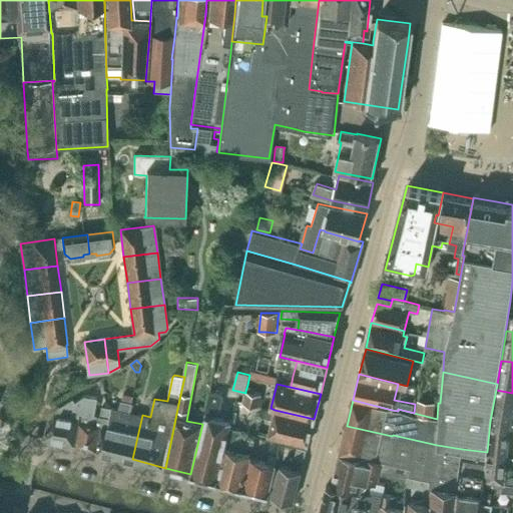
[(263,395),(254,393),(255,387),(247,385),(245,391),(245,393),(242,403),(261,407),(263,395)]
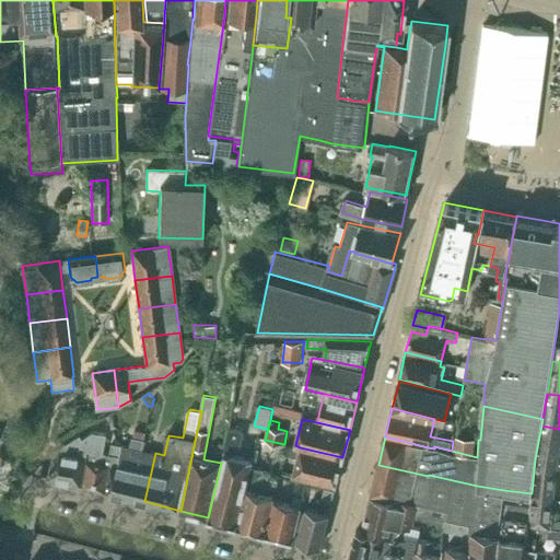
[(559,429),(541,426),(536,458),(558,462),(559,462),(559,453),(559,447),(559,429)]
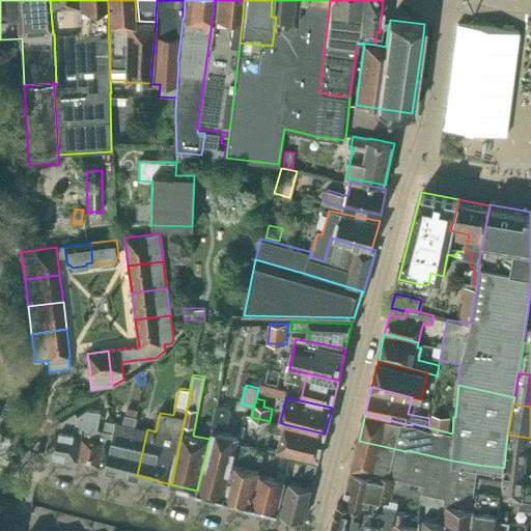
[(218,406),(198,491),(224,498),(239,437),(220,431),(221,426),(226,427),(230,409),(218,406)]
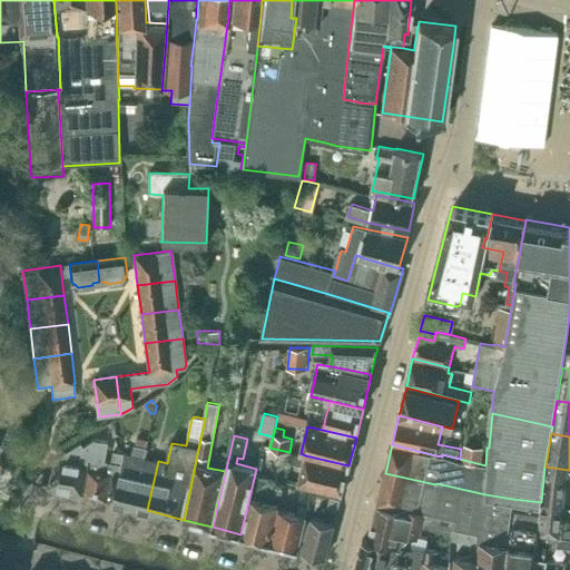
[(109,501),(147,510),(158,461),(145,458),(146,458),(145,457),(148,440),(137,438),(133,454),(126,453),(124,463),(115,462),(112,474),(115,474),(109,501)]
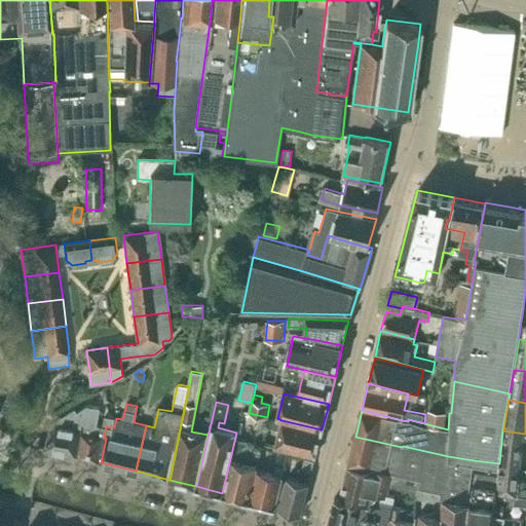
[(57,424),(51,427),(45,448),(76,455),(82,422),(97,424),(100,407),(87,405),(78,412),(76,408),(54,421),(57,424)]
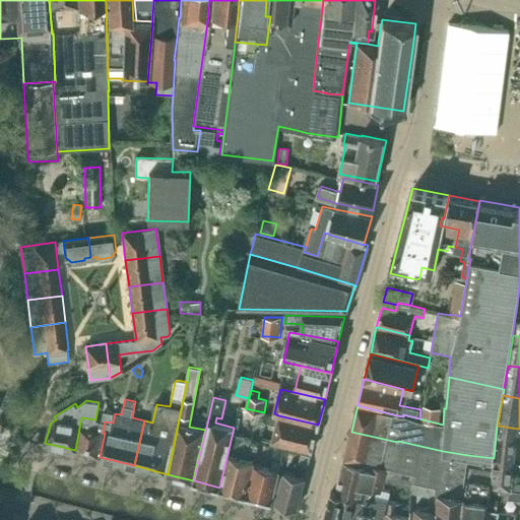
[(115,413),(104,411),(102,420),(113,423),(115,413)]
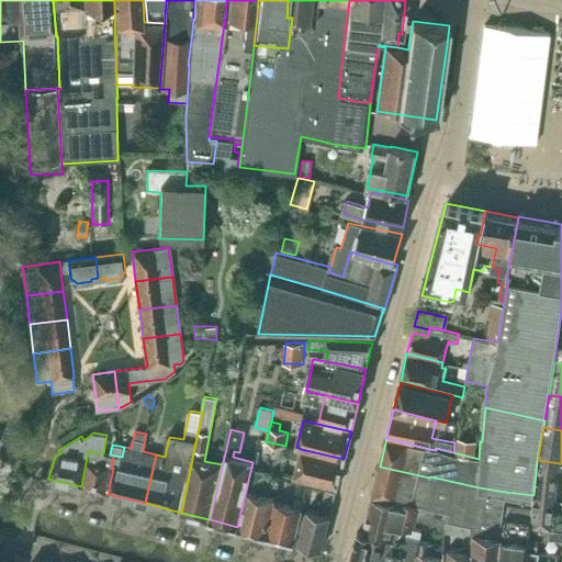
[(337,487),(344,459),(301,449),(288,447),(285,456),(299,460),(294,478),(337,487)]
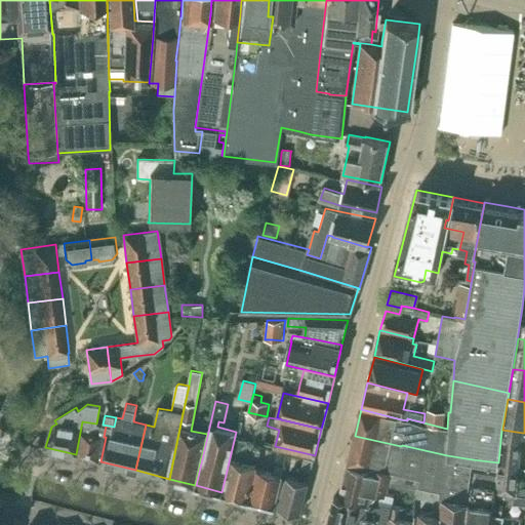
[(83,421),(78,454),(99,460),(106,426),(83,421)]
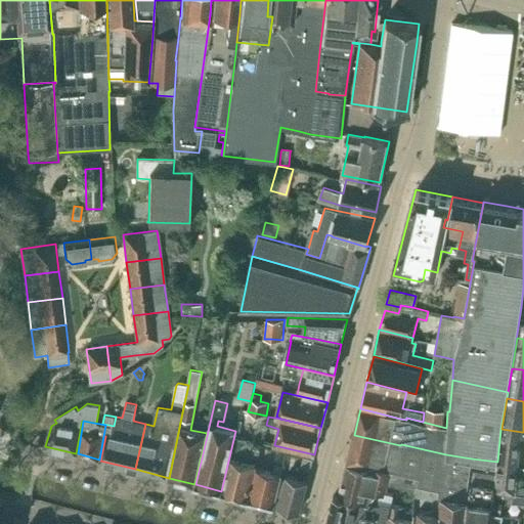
[(522,432),(501,429),(498,461),(504,461),(518,463),(522,433),(522,432)]
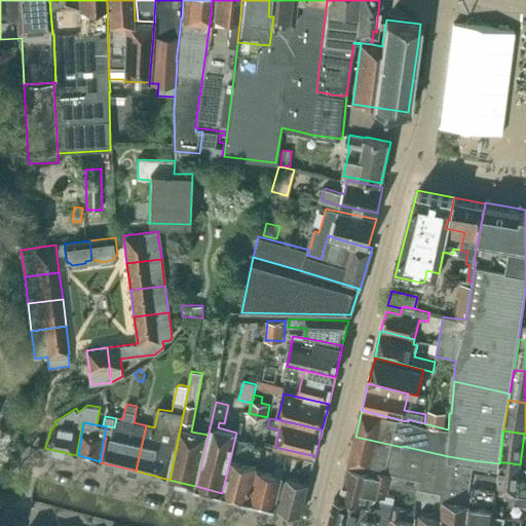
[(355,437),(348,463),(397,475),(403,449),(402,449),(402,447),(355,437)]
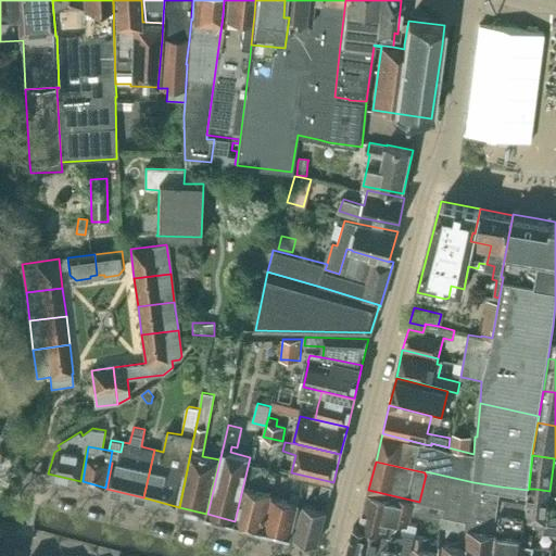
[(249,464),(235,521),(263,529),(272,493),(257,489),(263,468),(249,464)]
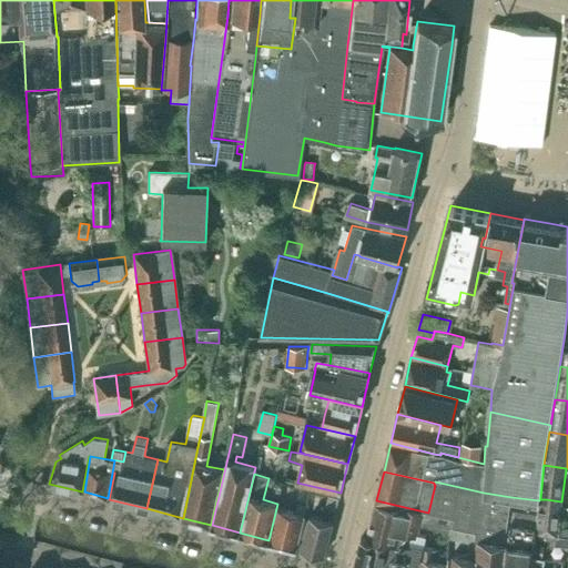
[(450,533),(450,537),(469,541),(468,557),(454,554),(452,567),(475,567),(484,493),(435,482),(434,483),(434,485),(435,485),(428,513),(376,500),(376,501),(454,518),(450,533)]
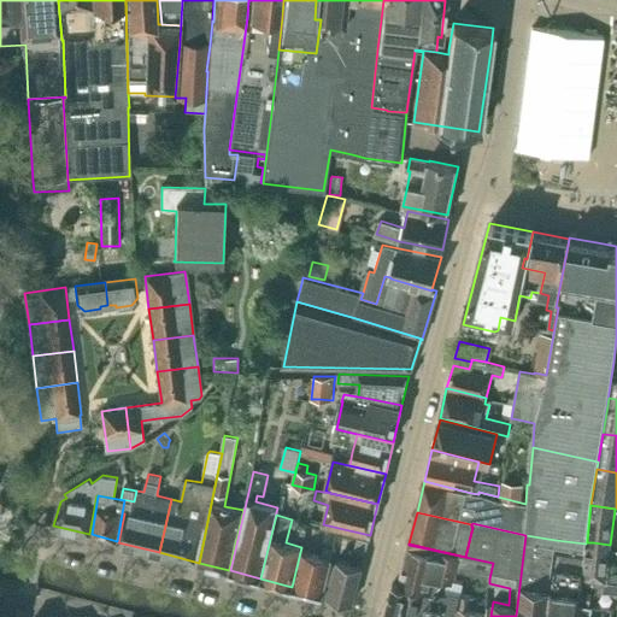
[(550,591),(556,540),(526,535),(516,616),(547,616),(552,591),(550,591)]
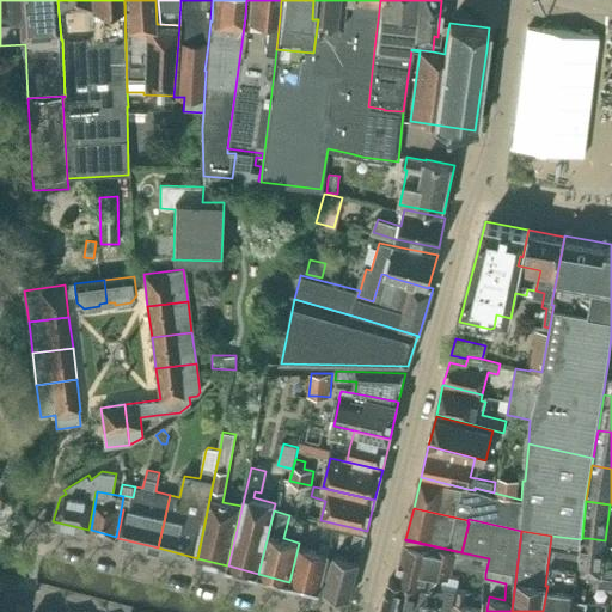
[(355,533),(352,546),(349,558),(335,555),(325,592),(349,599),(359,562),(359,561),(366,536),(355,533)]
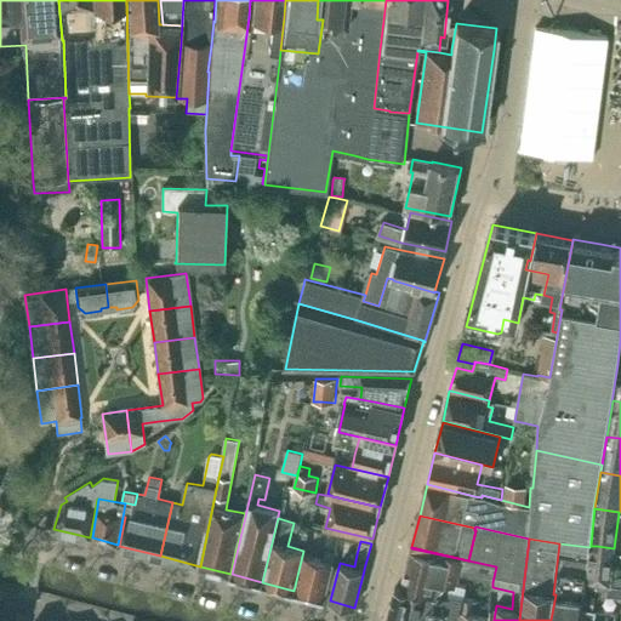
[(615,548),(597,546),(591,546),(591,547),(590,560),(587,584),(610,586),(615,548)]
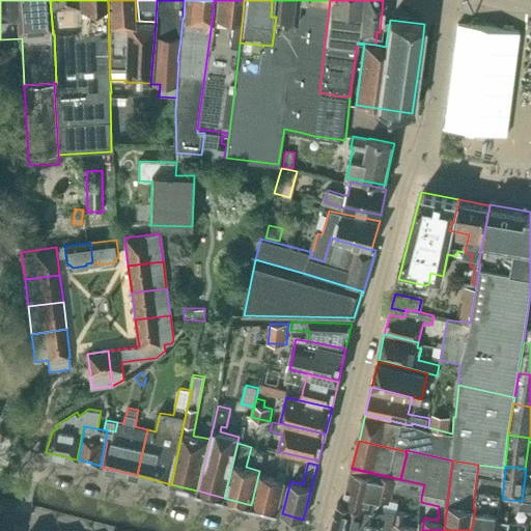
[(369,497),(385,501),(389,502),(390,500),(396,501),(395,511),(396,511),(399,500),(390,498),(392,491),(421,498),(424,484),(352,469),(343,503),(367,509),(369,497)]
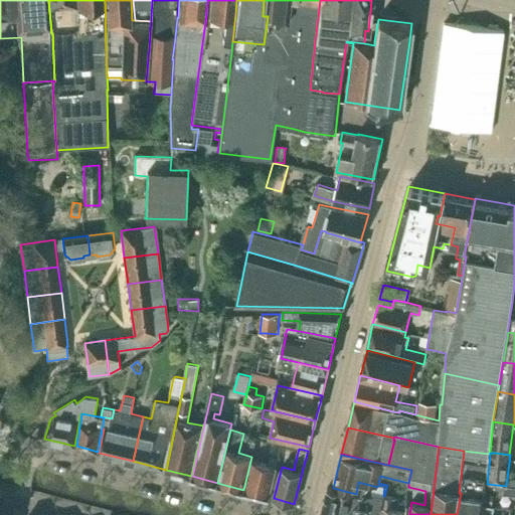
[(270,497),(277,466),(279,458),(270,456),(268,464),(251,460),(243,490),(270,497)]
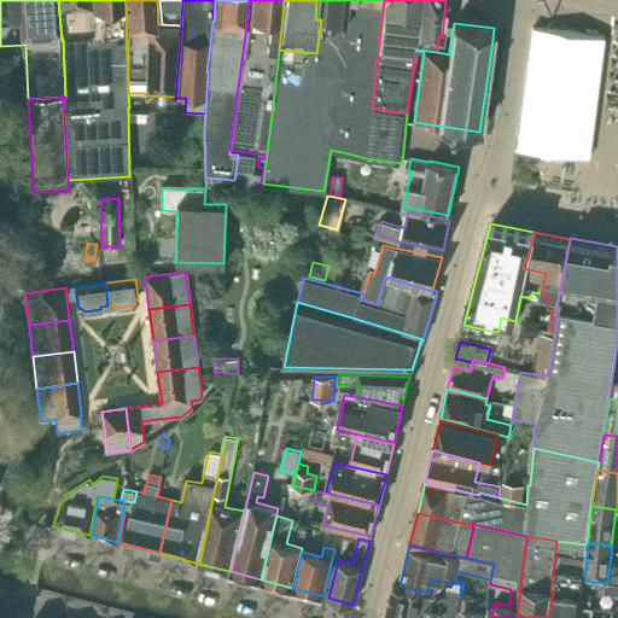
[(578,617),(581,606),(583,581),(584,581),(587,558),(557,554),(553,592),(548,617),(578,617)]
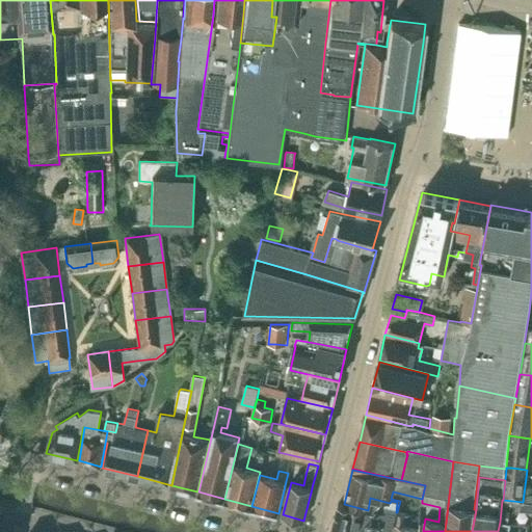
[(346,531),(392,531),(394,523),(396,512),(397,502),(391,501),(390,503),(386,502),(370,498),(368,510),(344,504),(339,503),(333,529),(346,531)]
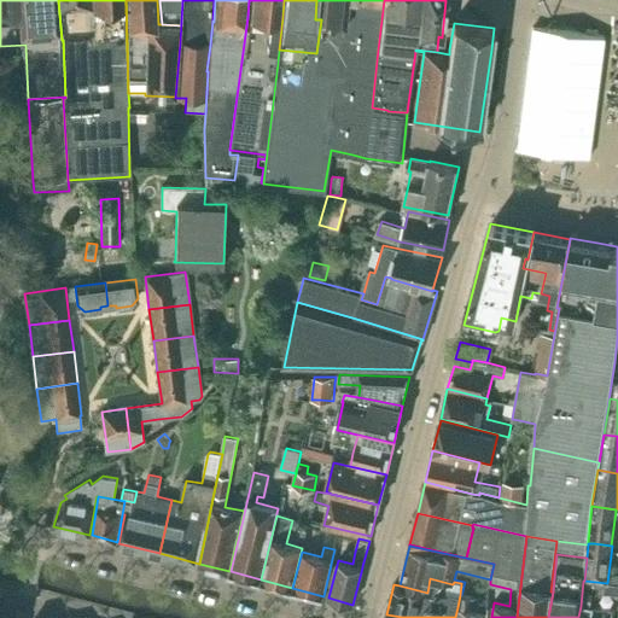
[(604,592),(617,593),(617,584),(605,583),(604,592)]
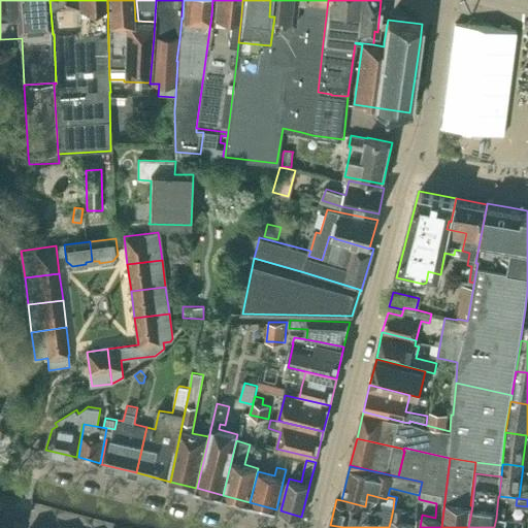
[(506,508),(497,506),(496,517),(505,519),(506,508)]
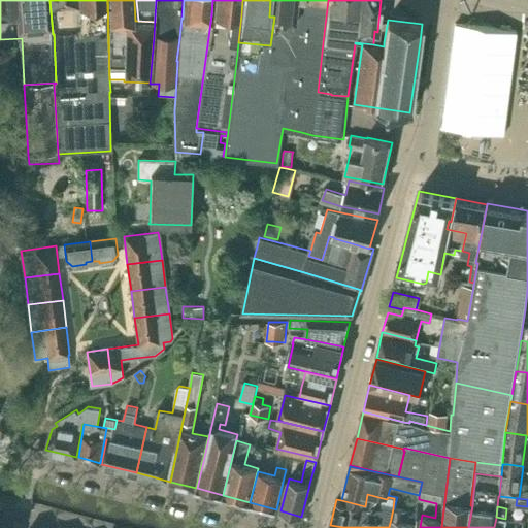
[(394,508),(393,508),(391,519),(389,527),(415,527),(416,523),(417,512),(403,510),(394,508)]
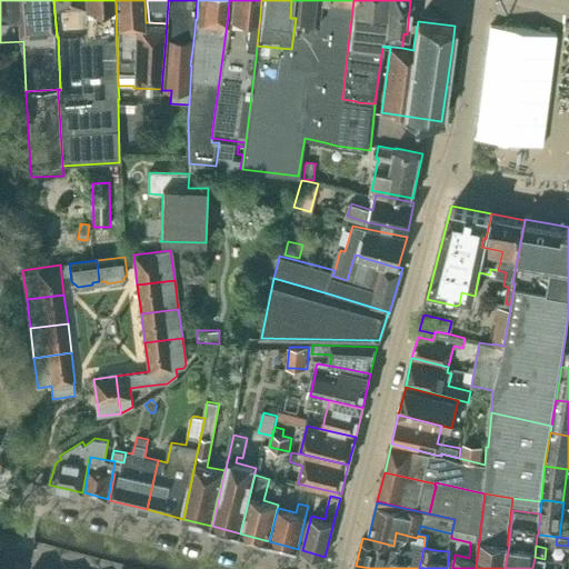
[(543,568),(546,560),(535,558),(532,568),(543,568)]
